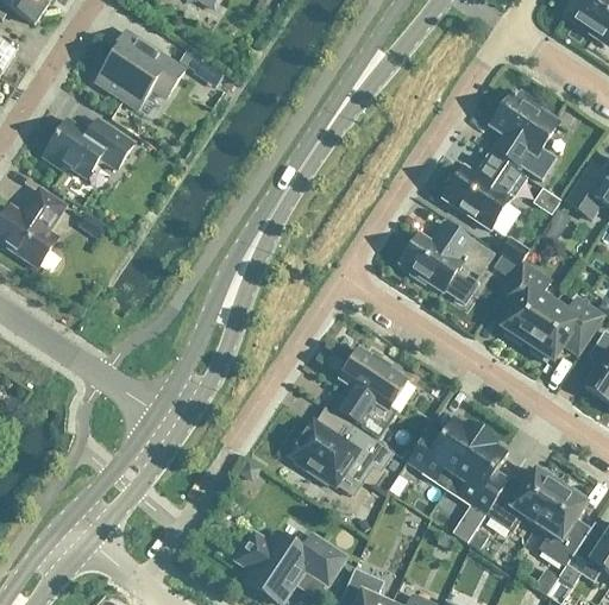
[(0,0),(0,18),(1,20),(10,7),(33,24),(49,0),(0,0)]
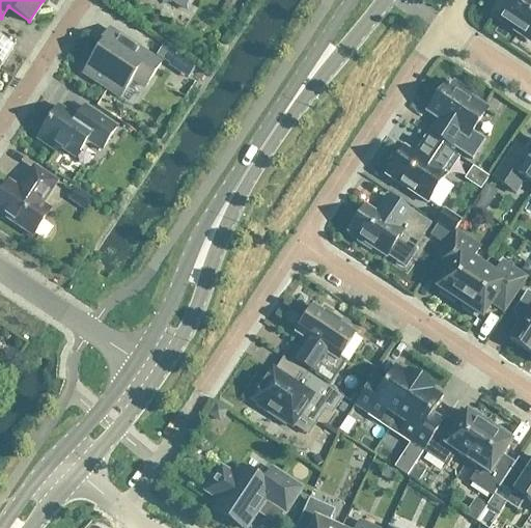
[(499,0),(491,12),(518,30),(530,38),(530,0),(499,0)]
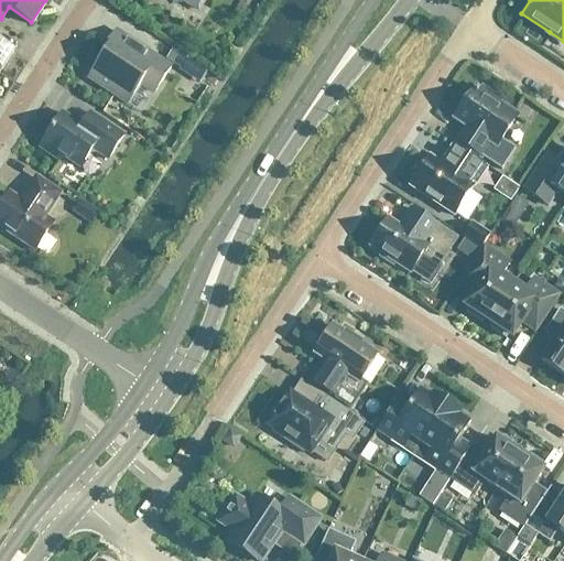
[(140,81),(153,89),(170,64),(116,29),(99,53),(101,55),(88,75),(127,101),(140,81)]
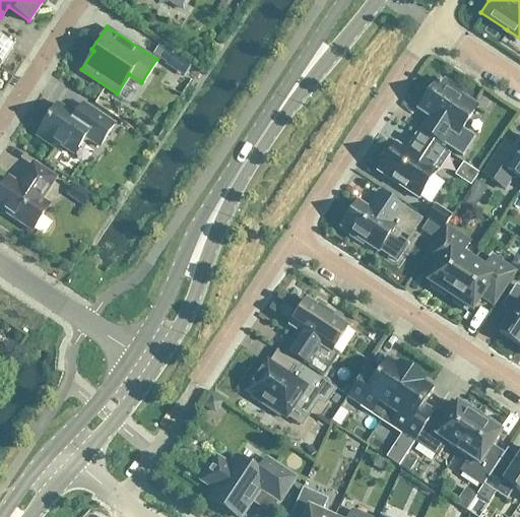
[(0,62),(12,45),(0,37),(0,62)]
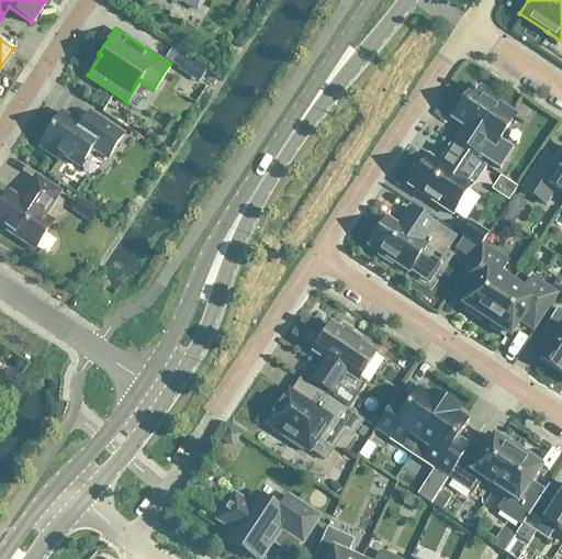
[(184,86),(192,74),(181,66),(172,78),(184,86)]
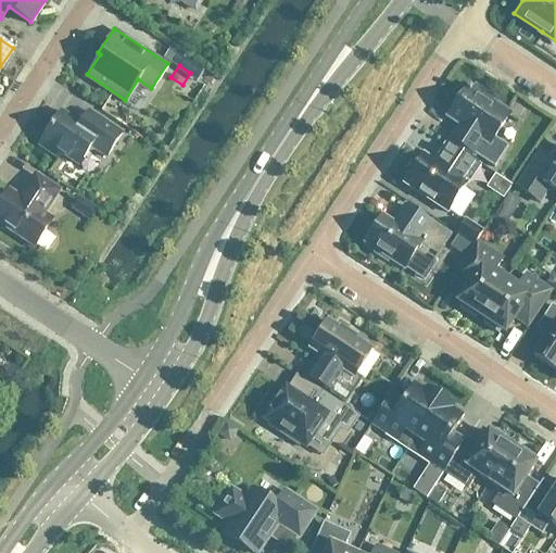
[(467,84),(452,108),(447,114),(458,121),(450,136),(474,151),(493,164),(507,143),(493,135),(508,111),(488,97),(490,93),(475,84),(472,87),(467,84)]
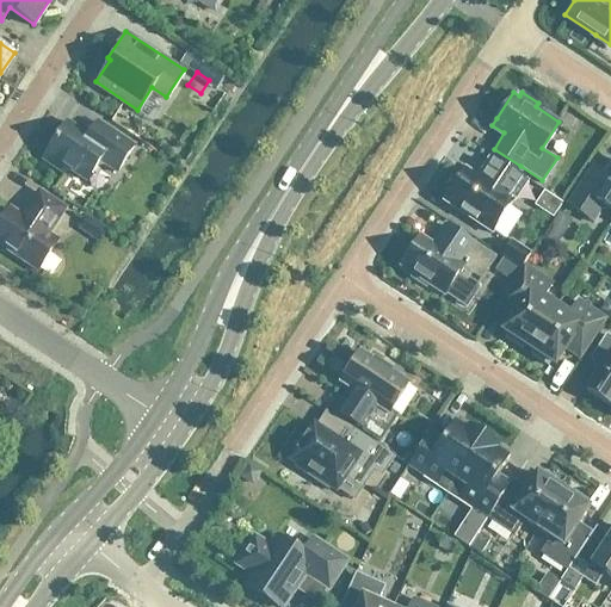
[(67,119),(42,156),(66,172),(69,167),(86,179),(97,162),(103,161),(116,169),(134,143),(106,125),(96,118),(86,132),(67,119)]
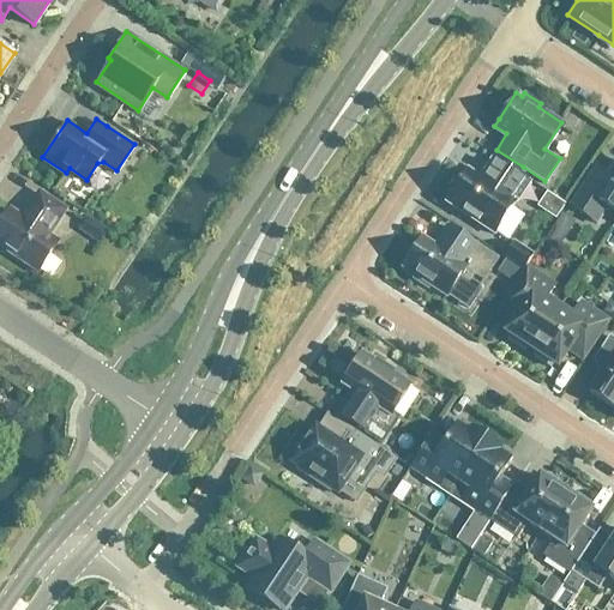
[(493,155),(479,175),(467,168),(461,176),(456,173),(446,188),(451,191),(445,199),(493,231),(529,177),(493,155)]
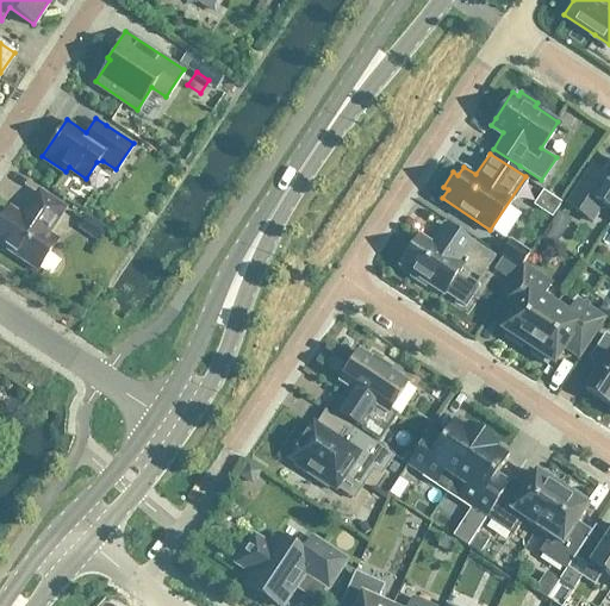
[(591,164),(590,167),(566,202),(591,219),(598,208),(607,206),(609,208),(609,161),(603,173),(591,164)]
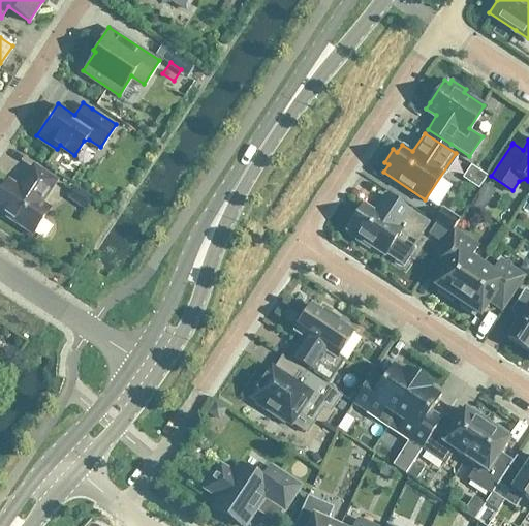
[(19,185),(8,179),(0,190),(0,211),(32,231),(50,206),(41,200),(56,179),(33,163),(19,185)]
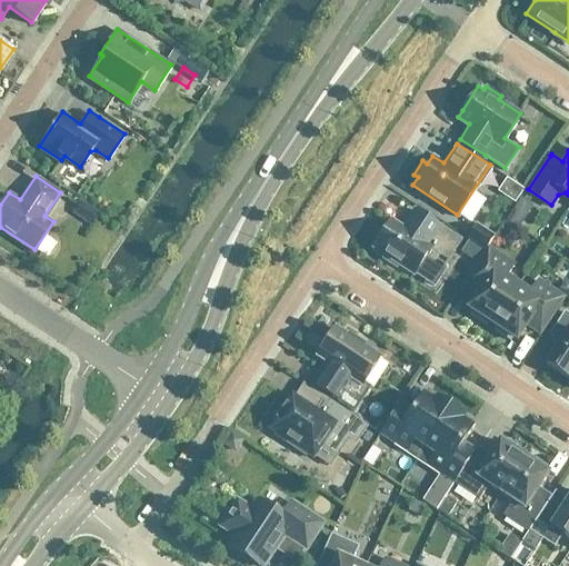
[(415,207),(406,220),(407,221),(403,227),(391,219),(373,246),(385,252),(381,257),(396,266),(398,262),(413,271),(419,264),(425,268),(431,258),(442,265),(460,238),(415,207)]
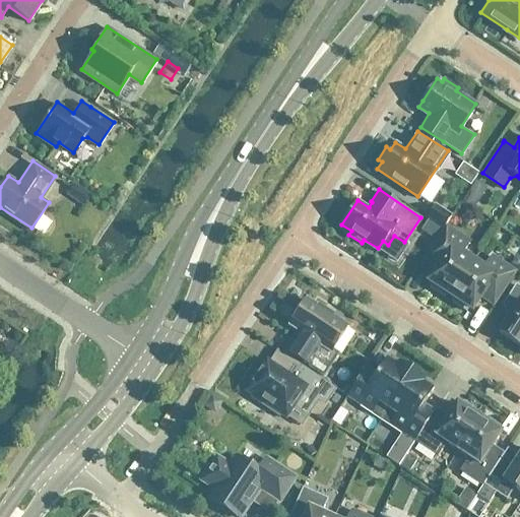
[(427,216),(443,227),(451,214),(435,203),(427,216)]
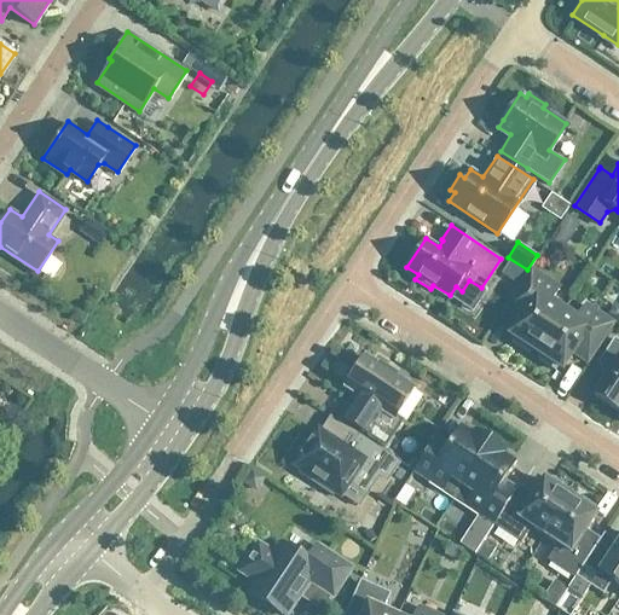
[(507,303),(503,308),(518,318),(508,331),(514,335),(510,338),(528,350),(531,347),(534,349),(562,308),(555,302),(553,294),(559,285),(531,267),(507,303)]
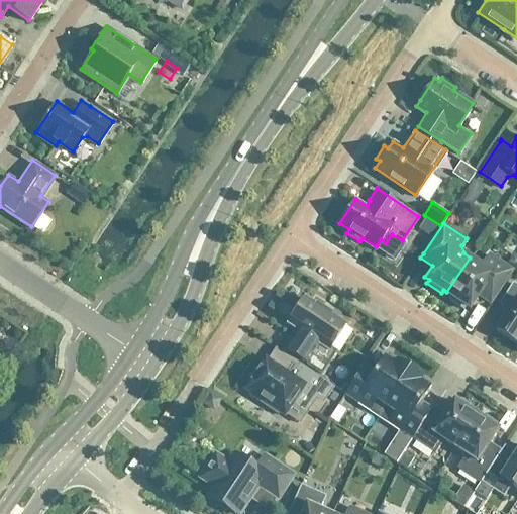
[(470,258),(446,292),(450,294),(448,297),(462,307),(464,304),(469,306),(477,295),(489,302),(491,298),(511,268),(489,252),(484,260),(476,262),(470,258)]
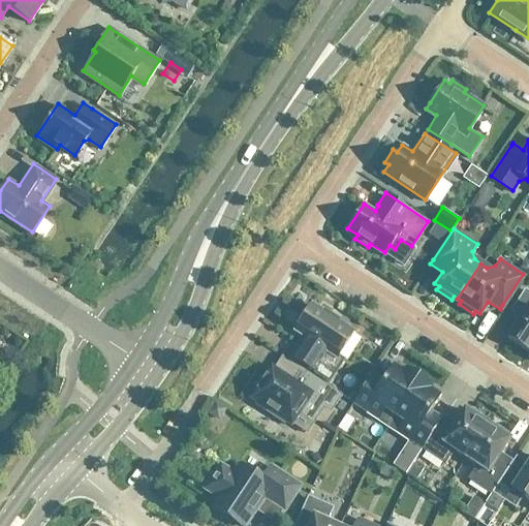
[(527,349),(528,346),(528,290),(524,287),(510,308),(521,315),(506,336),(527,349)]
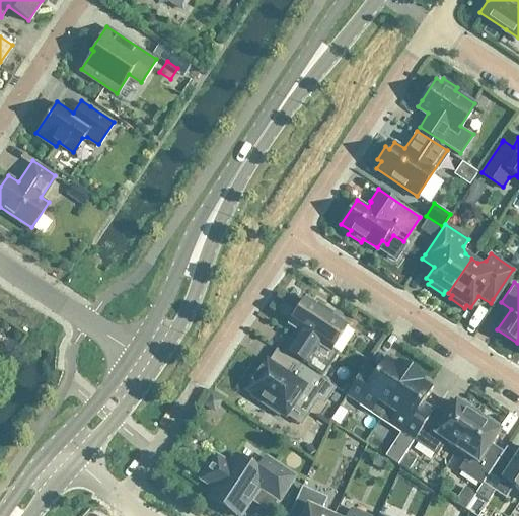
[(289,322),(300,330),(296,336),(294,335),(285,348),(321,372),(336,351),(330,348),(347,324),(305,297),(299,307),(296,307),(289,317),(290,320),(289,322)]
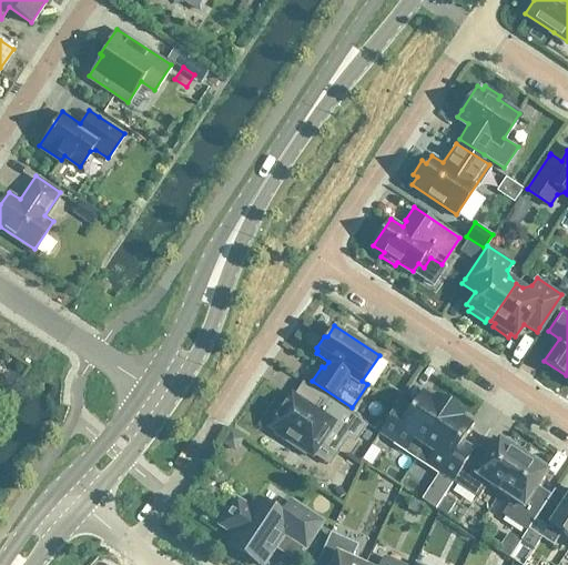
[(397,403),(378,431),(416,455),(449,404),(425,389),(412,407),(399,400),(397,403)]
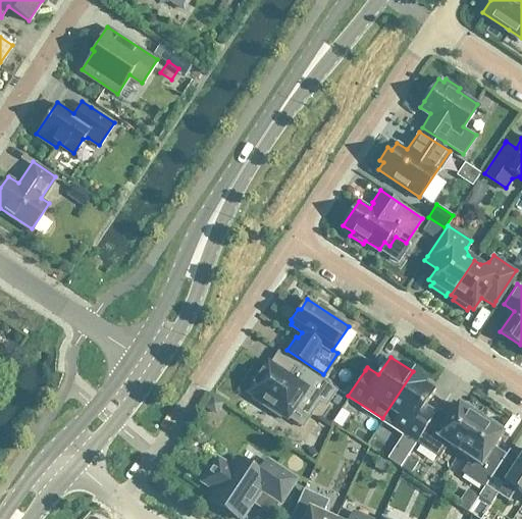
[(302,365),(293,378),(267,362),(265,366),(264,365),(250,385),(251,386),(249,391),(253,394),(251,397),(263,405),(265,401),(269,405),(267,408),(279,416),(281,412),(285,415),(294,404),(307,413),(318,397),(324,401),(334,386),(302,365)]
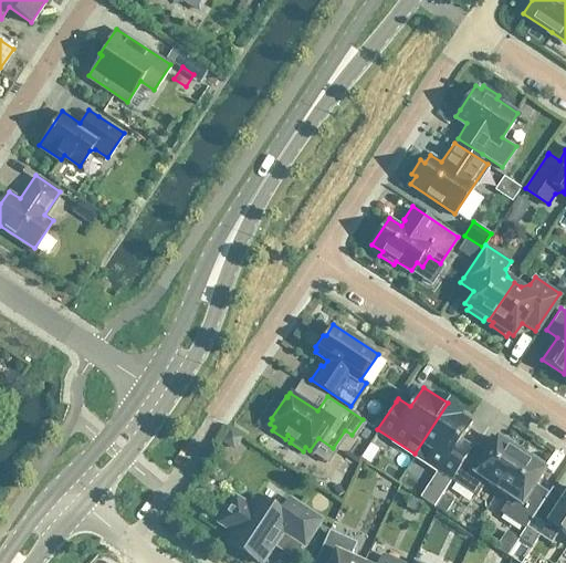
[(448,403),(415,454),(451,478),(470,450),(472,447),(459,438),(472,419),(448,403)]
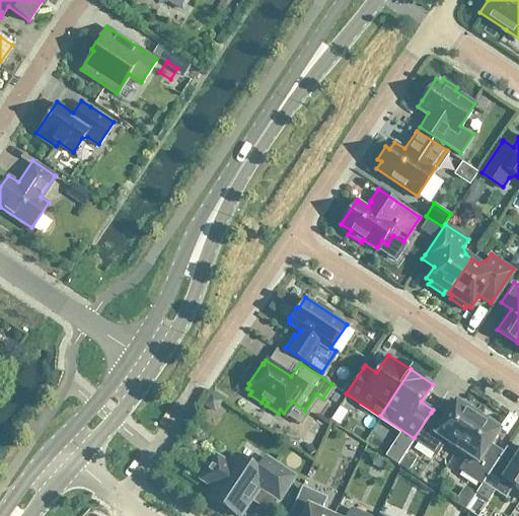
[(431,413),(414,438),(436,453),(445,440),(456,447),(477,415),(470,410),(472,407),(461,398),(459,402),(455,399),(442,420),(431,413)]
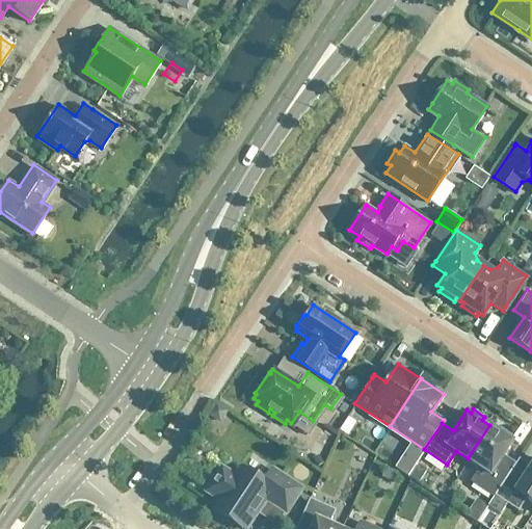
[(489,425),(468,458),(479,466),(470,479),(493,495),(510,469),(499,460),(512,440),(508,438),(510,433),(499,426),(497,429),(489,425)]
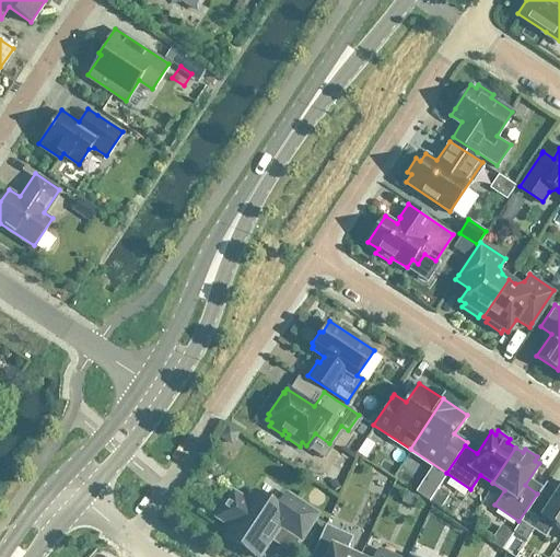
[(518,521),(513,530),(525,538),(533,528),(545,536),(553,523),(559,526),(559,486),(551,500),(539,491),(537,494),(518,521)]
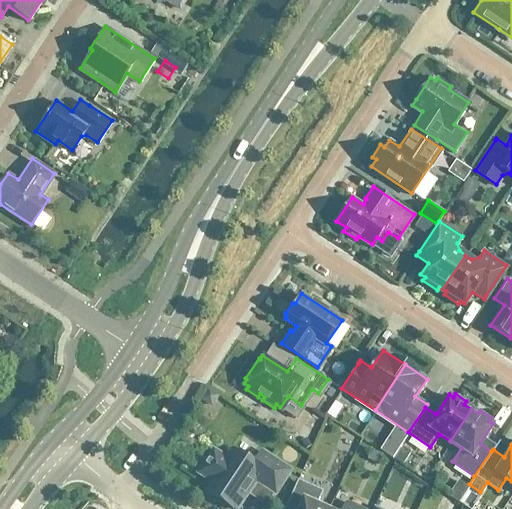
[(246,458),(232,449),(226,458),(217,452),(210,454),(202,466),(203,473),(212,479),(206,489),(234,507),(252,480),(257,478),(274,490),(288,468),(268,455),(265,460),(251,451),(246,458)]
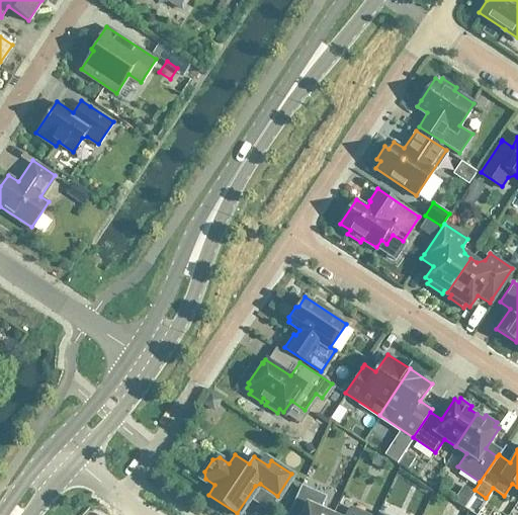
[(330,514),(331,514),(324,512),(321,504),(326,495),(300,484),(286,514),(330,514)]
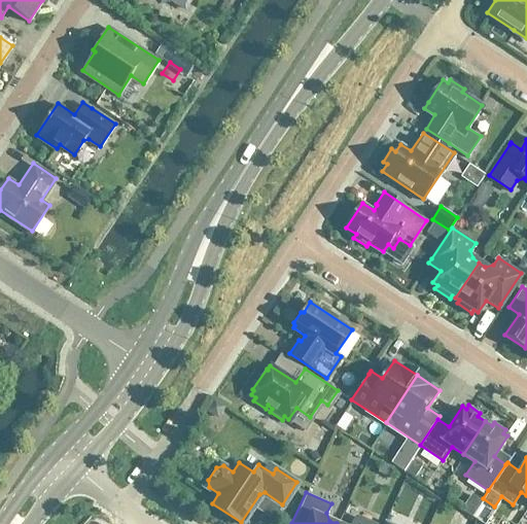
[(337,523),(336,523),(377,523),(356,515),(351,523),(337,523)]
